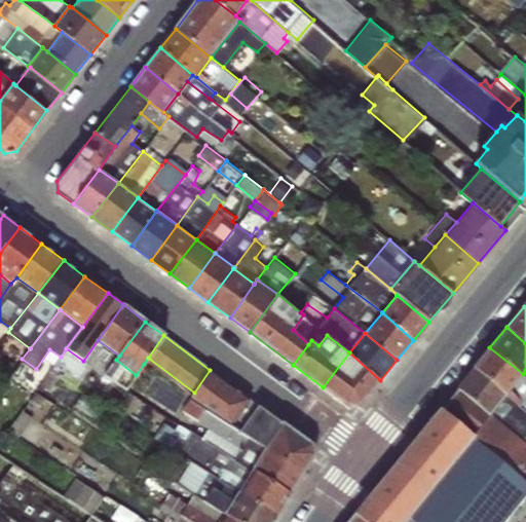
[(127,387),(136,375),(116,360),(119,356),(98,340),(83,361),(89,365),(127,387)]
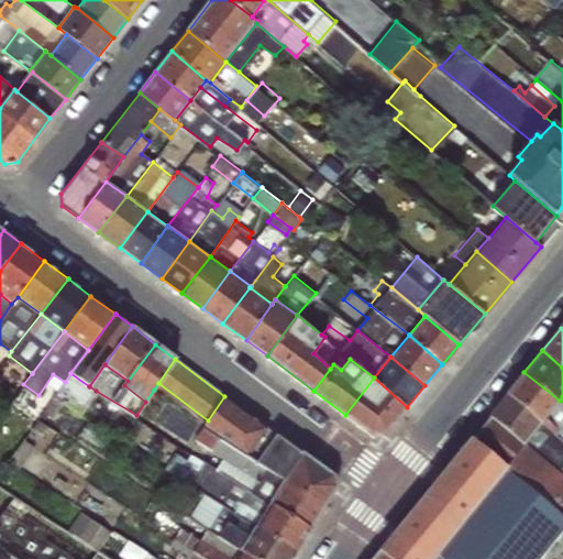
[(560,401),(523,372),(507,392),(542,422),(560,401)]
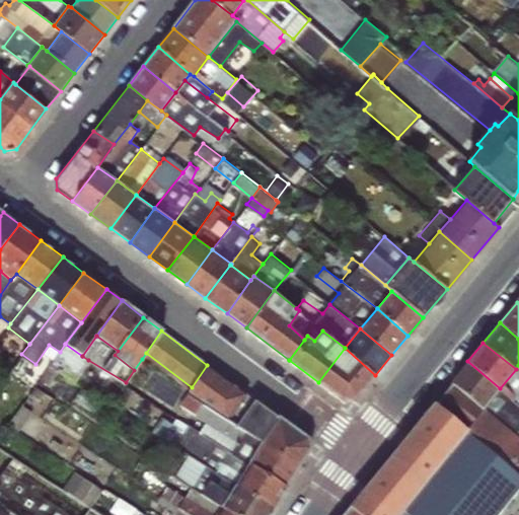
[(82,356),(65,344),(60,352),(50,365),(75,379),(88,360),(82,356)]
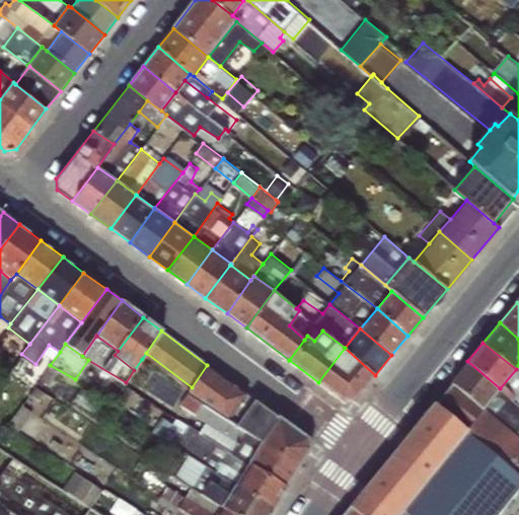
[(345,348),(318,382),(342,400),(355,399),(375,375),(345,348)]
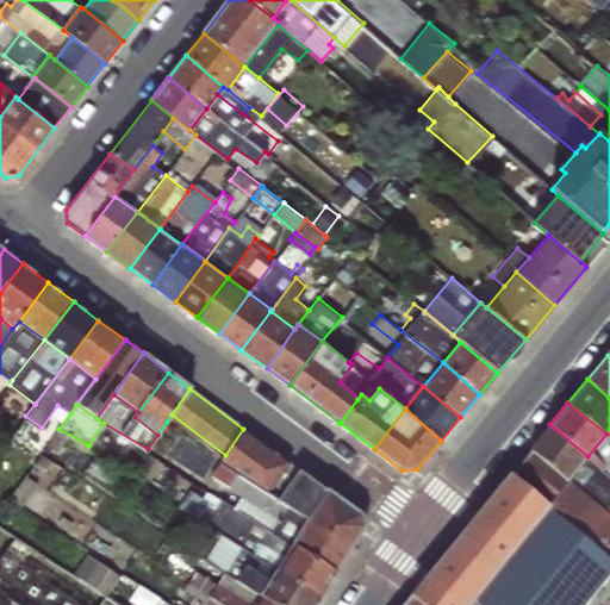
[(167,422),(221,462),(225,455),(172,415),(167,422)]
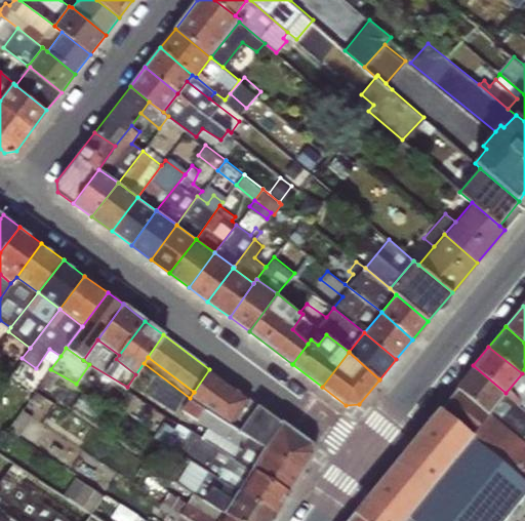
[(506,393),(473,365),(457,387),(489,413),(490,411),(506,393)]
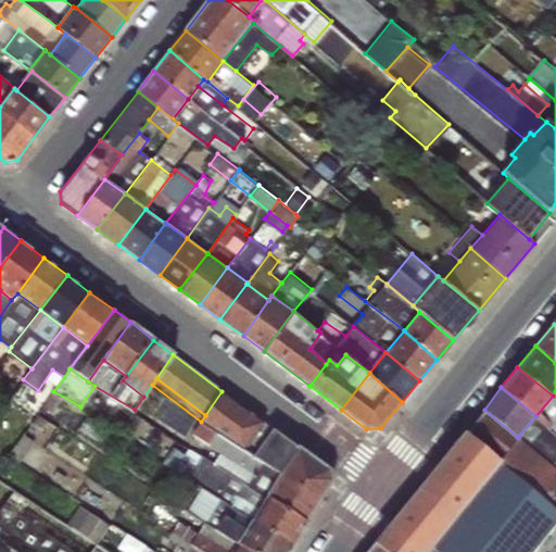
[(253,455),(273,428),(222,391),(205,415),(201,422),(253,455)]
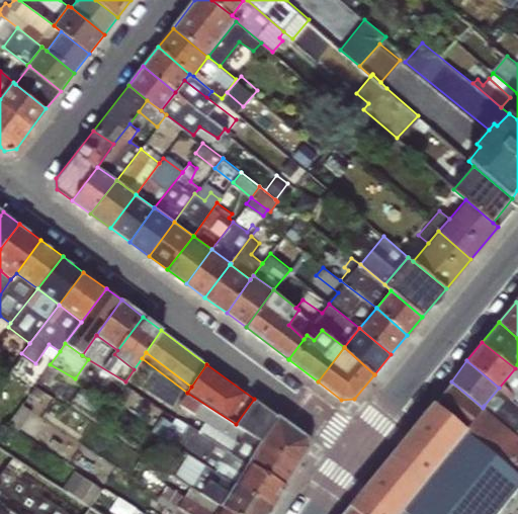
[(517,370),(515,368),(499,388),(517,405),(517,370)]
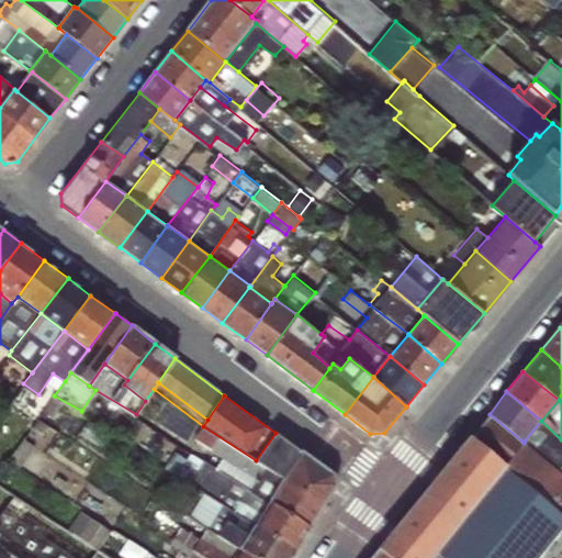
[(524,443),(490,414),(471,437),(506,466),(505,467),(561,514),(561,471),(525,441),(524,443)]
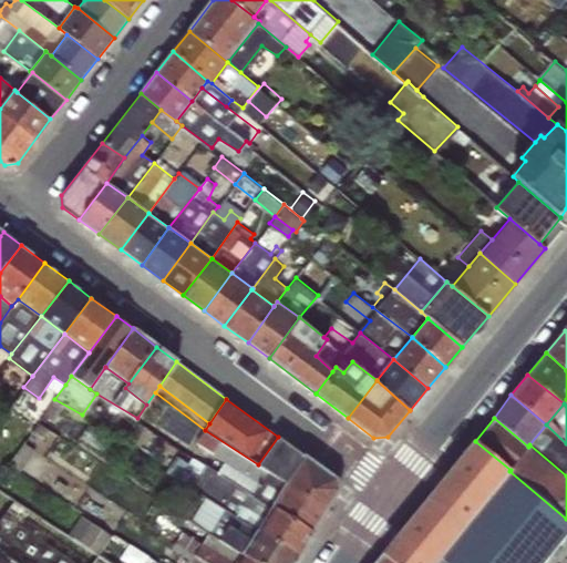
[(107,434),(90,423),(81,436),(99,447),(107,434)]
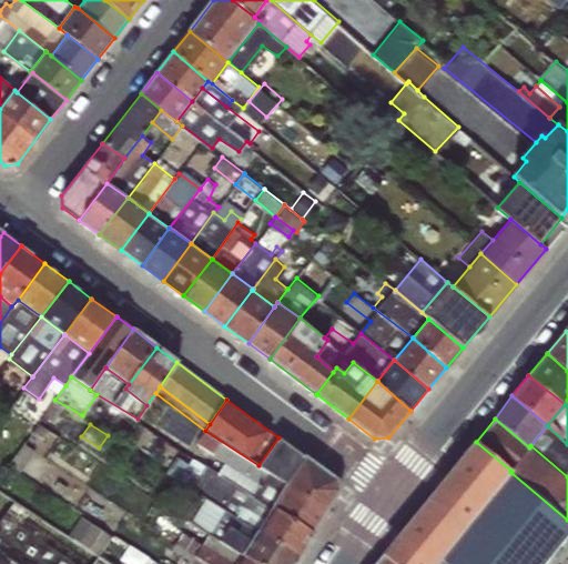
[(567,444),(547,425),(530,445),(567,476),(567,444)]
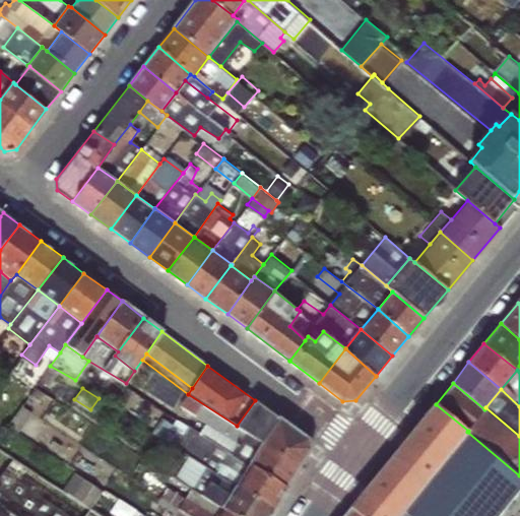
[(237,426),(188,394),(181,403),(206,422),(200,432),(249,463),(262,441),(237,426)]
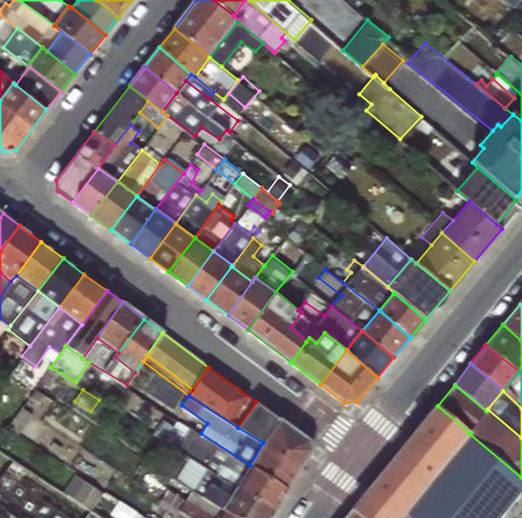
[(143,404),(132,397),(123,408),(135,415),(143,404)]
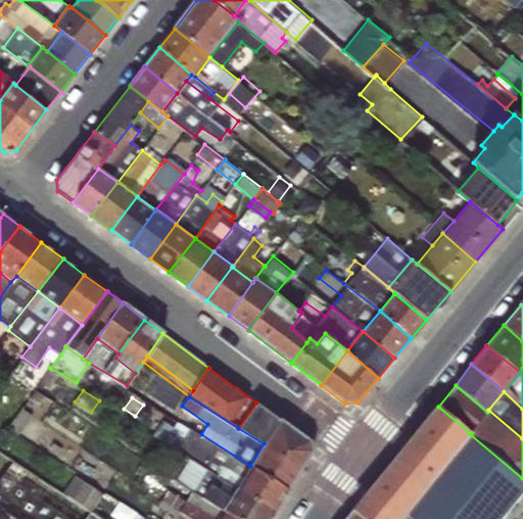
[(264,443),(301,468),(312,451),(308,440),(256,403),(238,428),(264,443)]
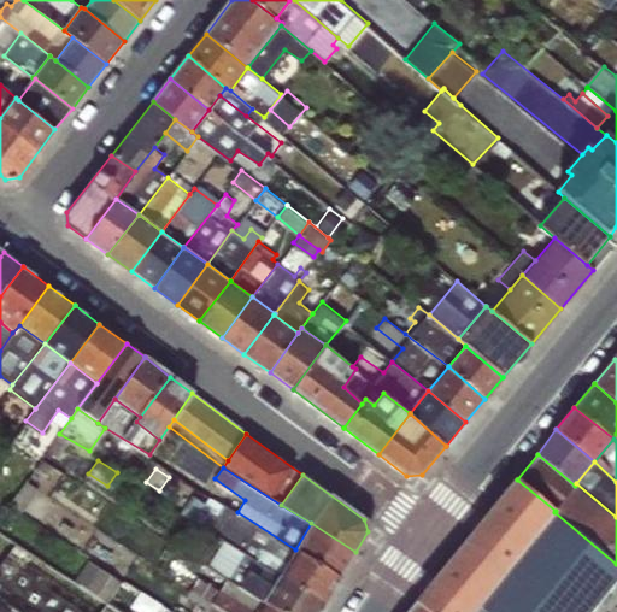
[(556,511),(517,480),(417,602),(429,611),(474,611),(479,606),(554,512),(556,511)]
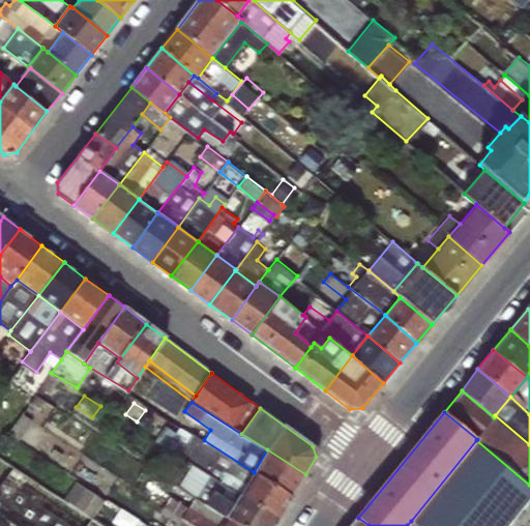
[(254,472),(204,440),(180,425),(165,446),(190,463),(240,493),(254,472)]
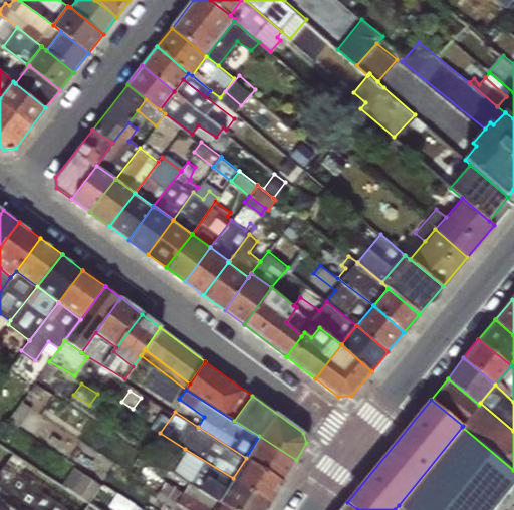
[(55,422),(41,414),(33,427),(46,436),(55,422)]
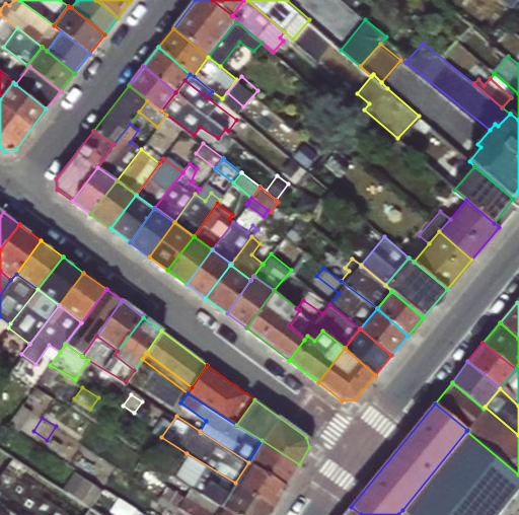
[(497,514),(518,488),(518,474),(466,431),(402,510),(408,514),(497,514)]
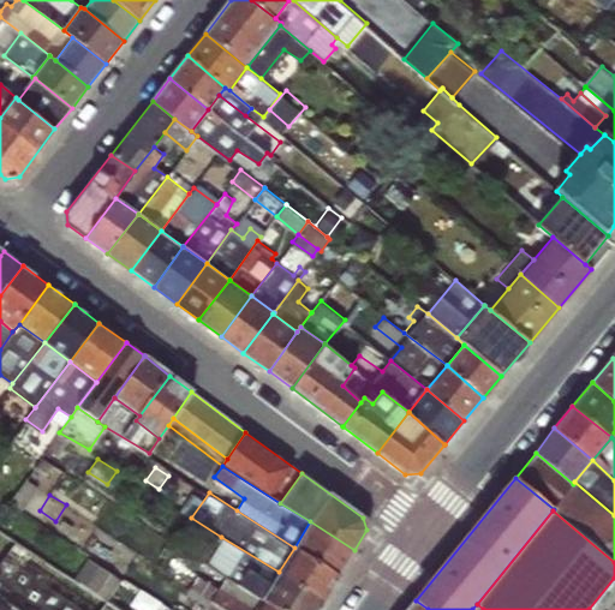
[(5,518),(0,525),(0,528),(17,539),(17,540),(24,531),(5,518)]
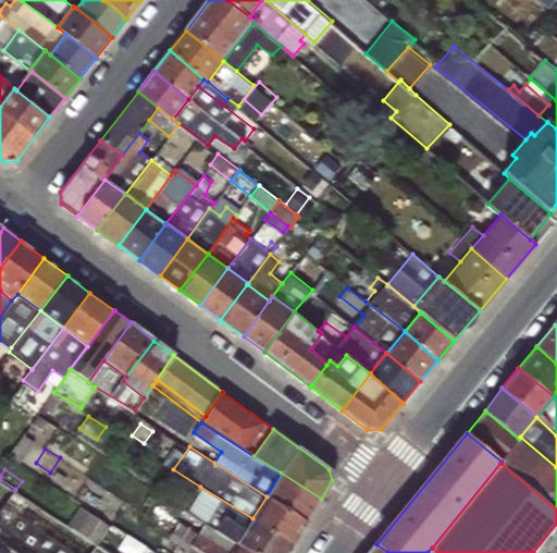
[(267,496),(308,521),(321,499),(281,472),(267,496)]
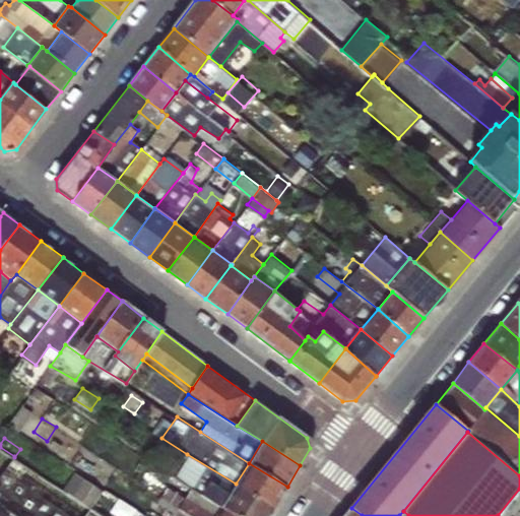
[(236,484),(187,454),(173,475),(182,481),(222,507),(236,484)]
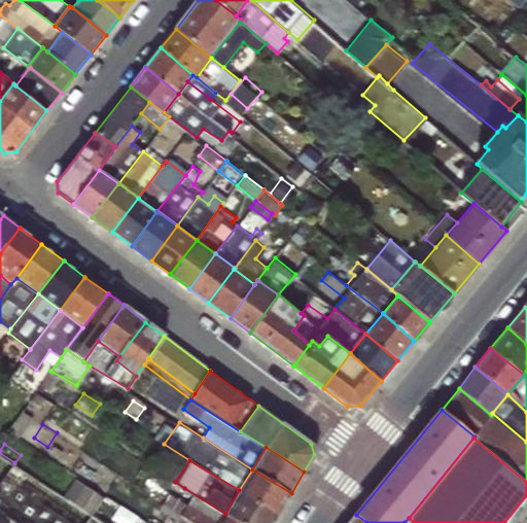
[(14,463),(14,462),(0,482),(0,522),(85,522),(92,514),(73,501),(14,463)]
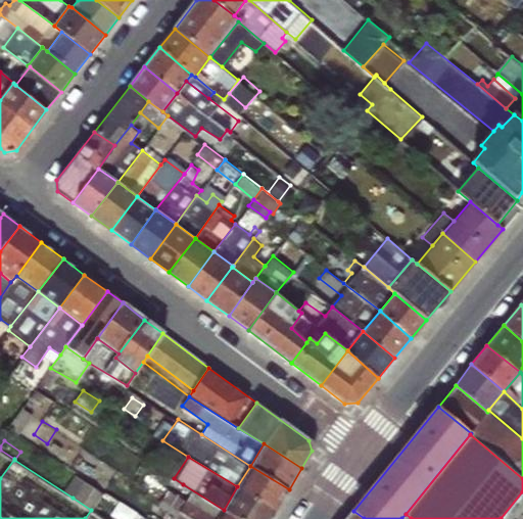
[(237,486),(276,512),(289,489),(250,466),(237,486)]
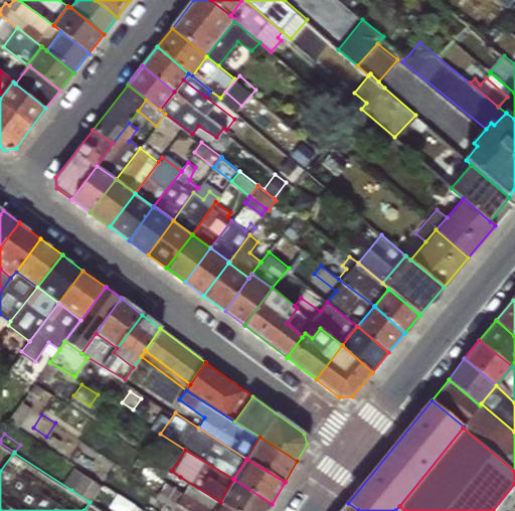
[(71,490),(90,502),(102,485),(83,473),(71,490)]
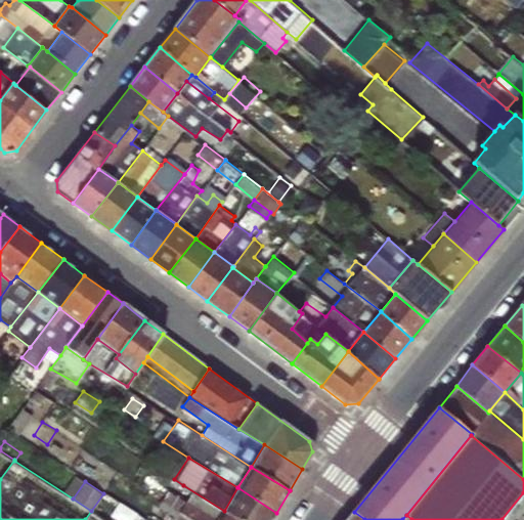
[(218,519),(224,511),(183,485),(177,495),(169,490),(163,500),(194,519),(218,519)]
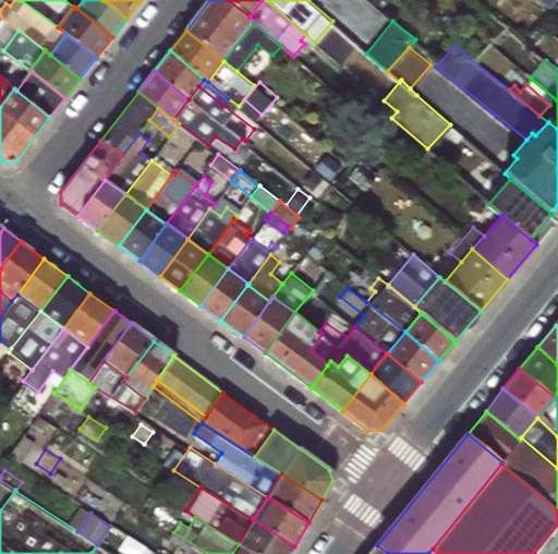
[(239,544),(252,553),(290,553),(294,546),(253,519),(239,544)]
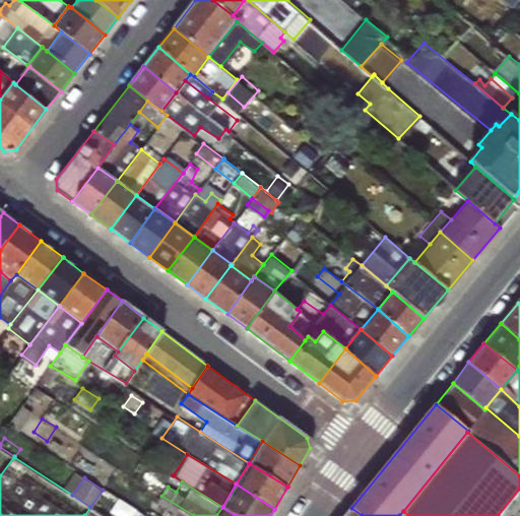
[(193,515),(161,496),(155,504),(175,515),(174,515),(193,515)]
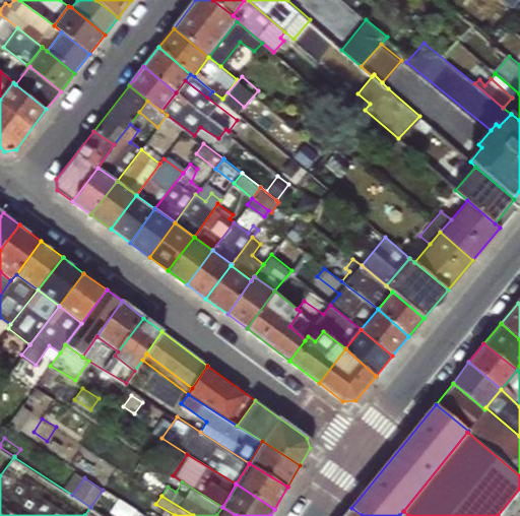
[(216,515),(235,515),(222,507),(216,515)]
